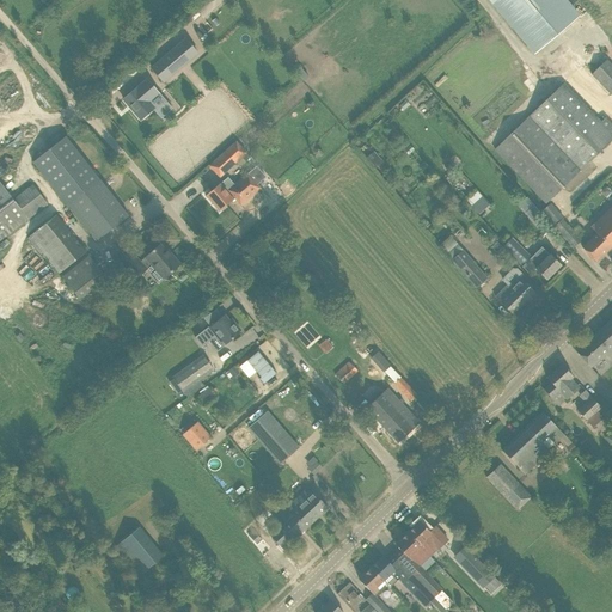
[(569,7),(577,0),(490,0),(536,53),(577,17),(569,7)]
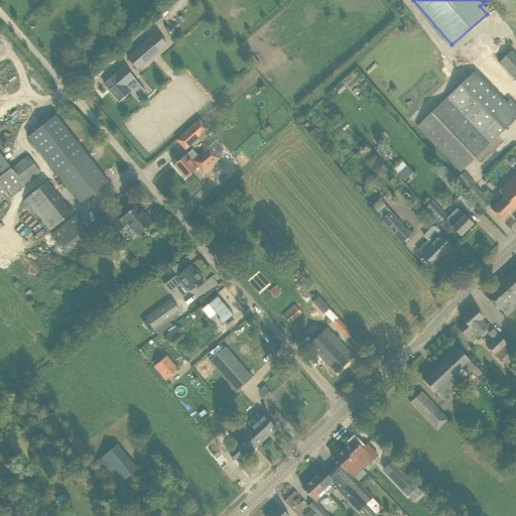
[(138,70),(166,45),(156,33),(127,57),(138,70)]
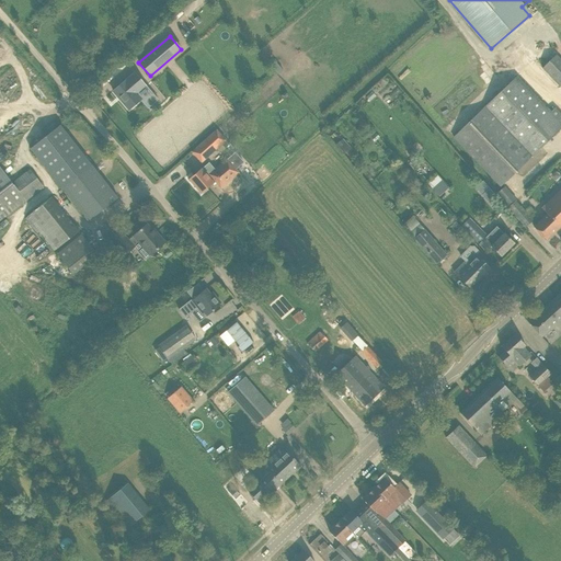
[(503,122),(431,38),(398,67),(470,150),(503,122)]
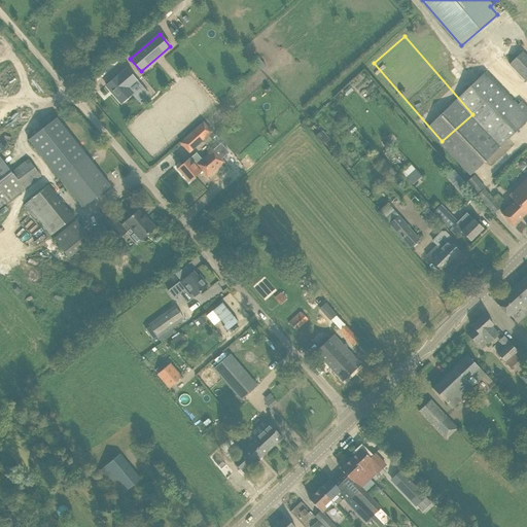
[(510,64),(525,81),(526,78),(526,57),(522,51),(510,64)]
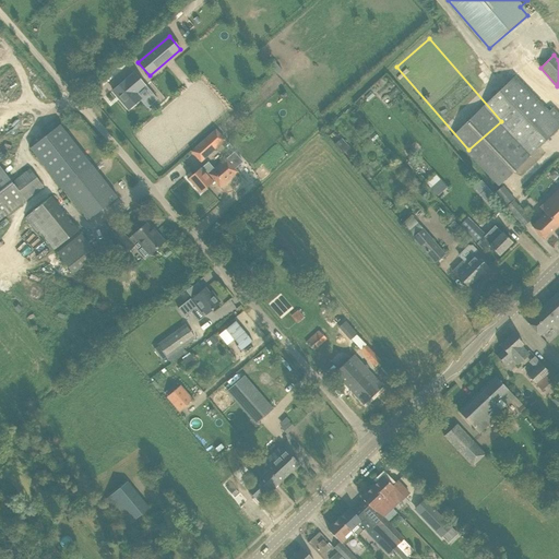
[(133,73),(113,91),(128,109),(140,99),(142,103),(152,94),(133,73)]
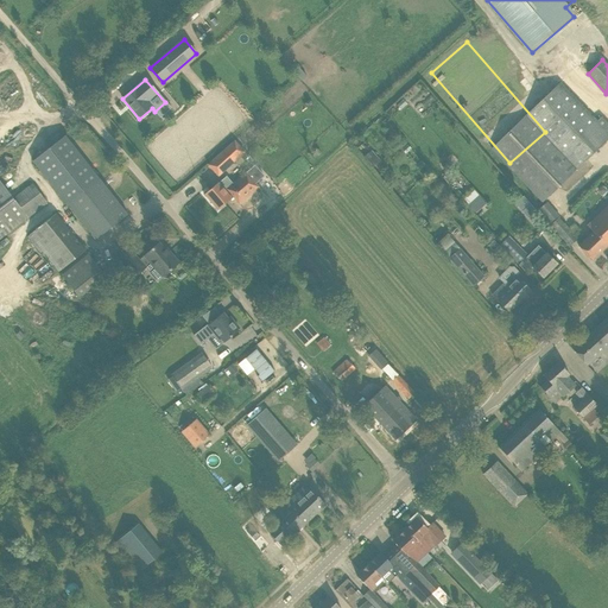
[(127,215),(65,135),(33,160),(95,240),(127,215)]
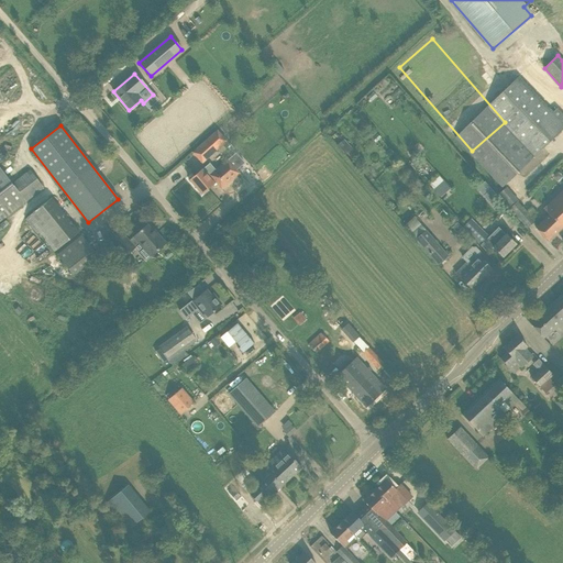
[(192,153),(201,164),(210,156),(225,142),(217,131),(200,145),(192,153)]
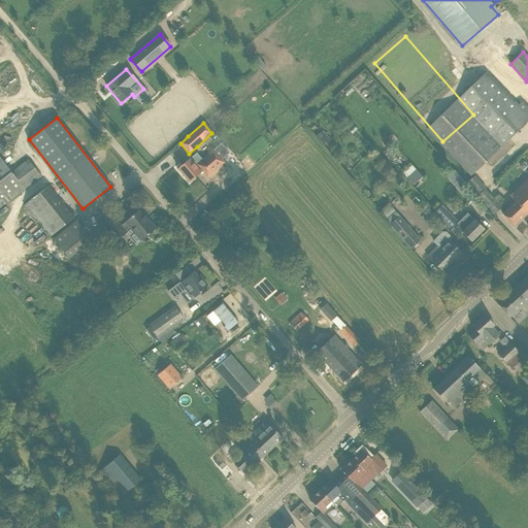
[(315,136),(323,145),(330,139),(322,130),(315,136)]
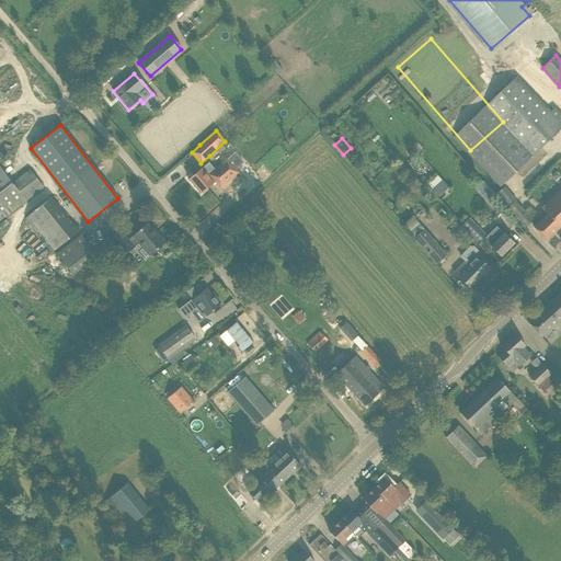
[(227,159),(214,170),(220,178),(215,182),(220,189),(238,173),(235,168),(240,163),(232,155),(227,159)]
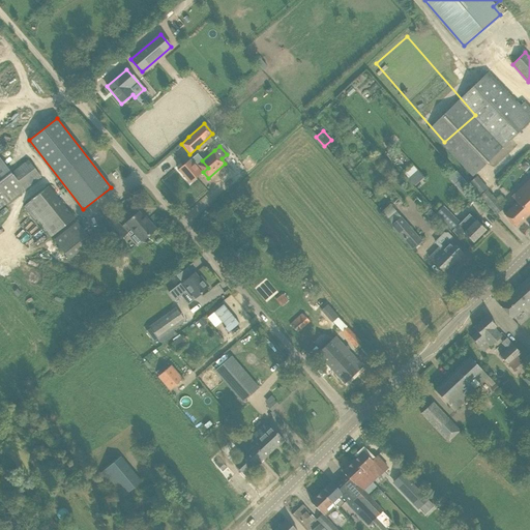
[(379,153),(373,158),(378,165),(384,159),(379,153)]
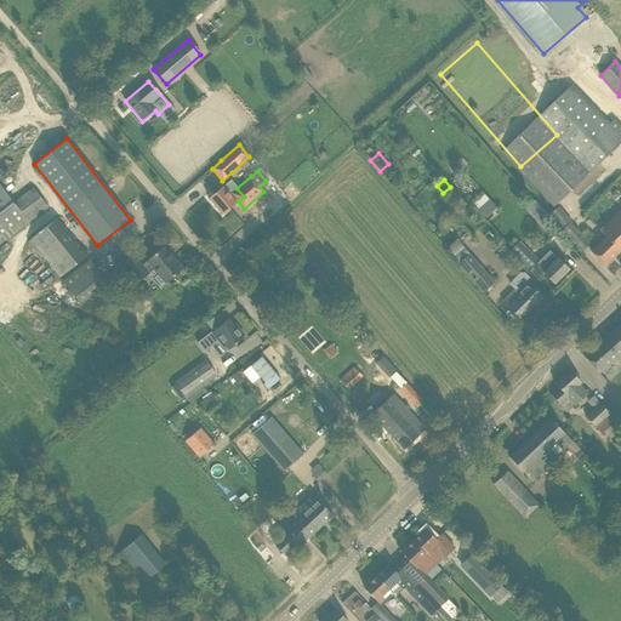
[(0,244),(49,209),(33,188),(13,203),(0,184),(0,244)]
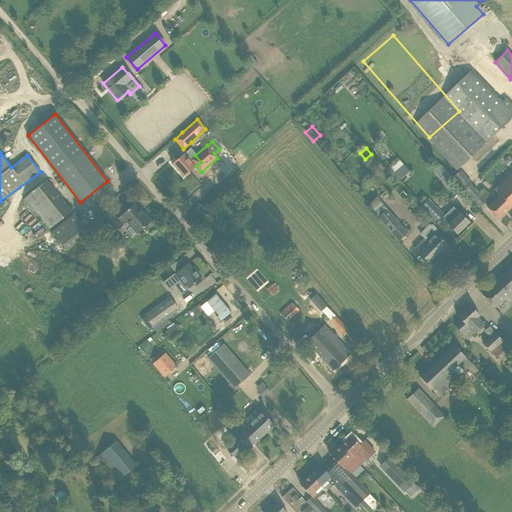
[(201,162),(195,155),(189,160),(183,154),(172,164),(183,177),(196,166),(201,162)]
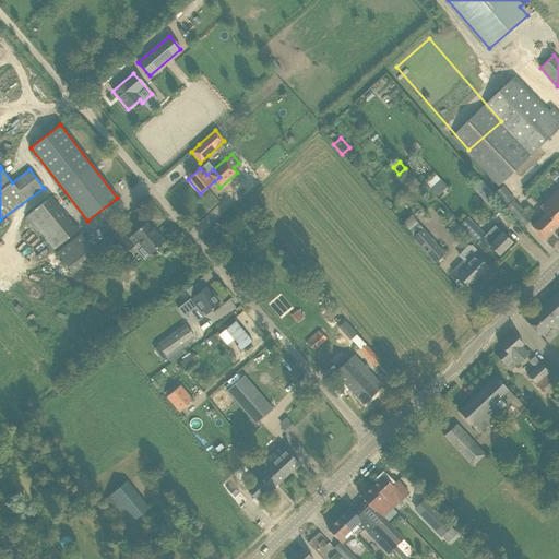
[(440,180),(430,188),(437,195),(447,187),(440,180)]
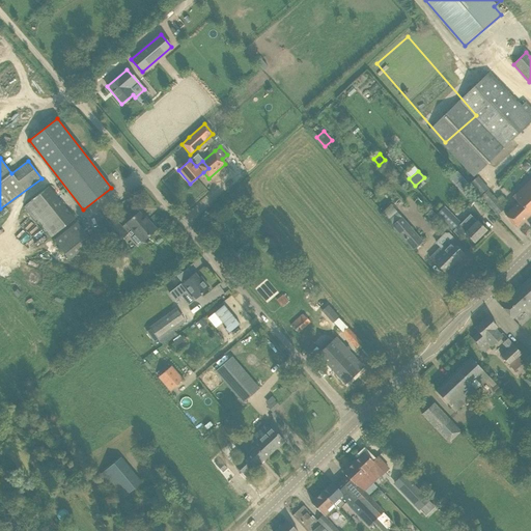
[(469,184),(480,196),(497,216),(504,210),(487,191),(488,190),(477,176),(469,184)]
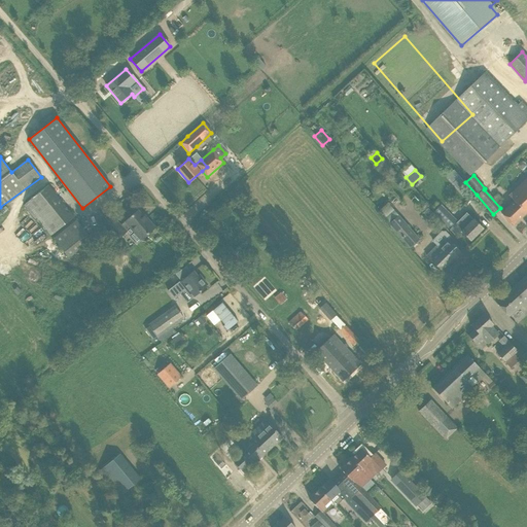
[(459,177),(452,183),(457,189),(464,183),(459,177)]
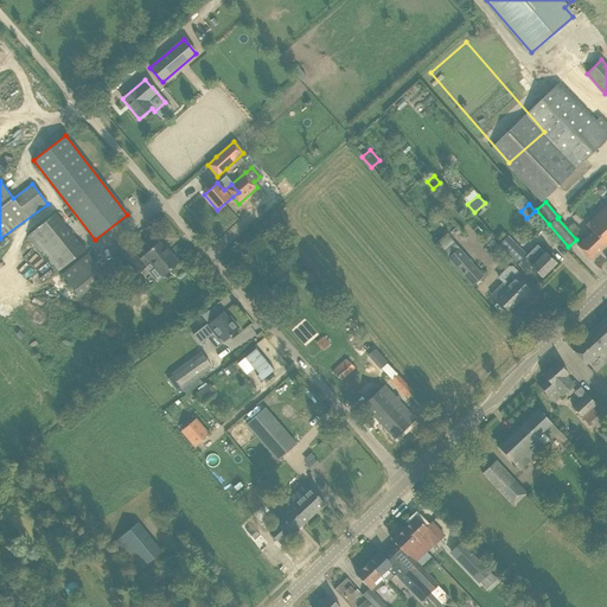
[(606,205),(586,227),(592,232),(577,246),(590,260),(606,243),(606,205)]
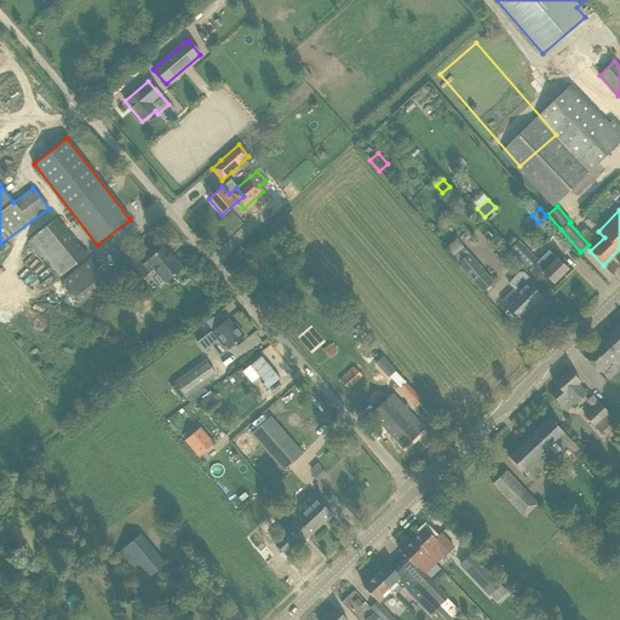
[(27,241),(47,267),(50,265),(58,277),(87,256),(57,217),(27,241)]
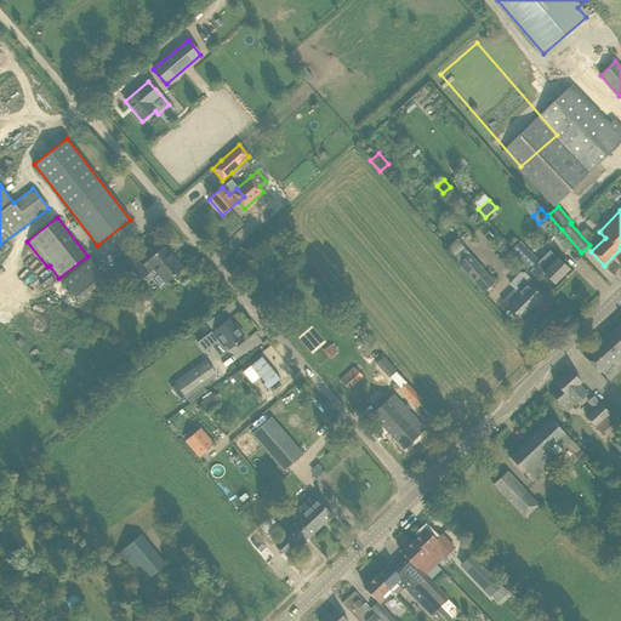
[(503,257),(510,252),(510,251),(503,244),(502,245),(500,241),(494,246),(503,257)]
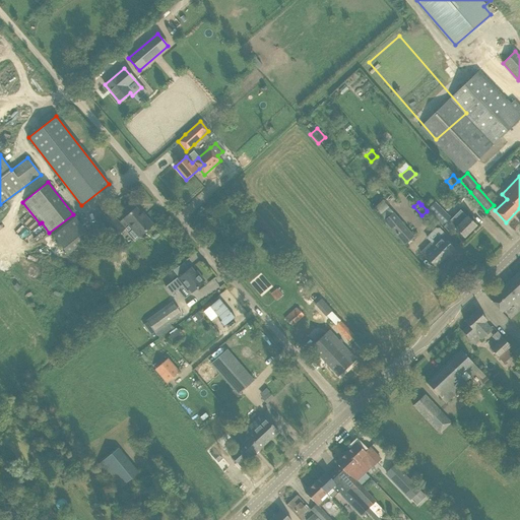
[(427,210),(427,211),(450,234),(455,229),(464,238),(476,225),(467,216),(466,216),(460,210),(455,215),(451,219),(435,203),(427,210)]
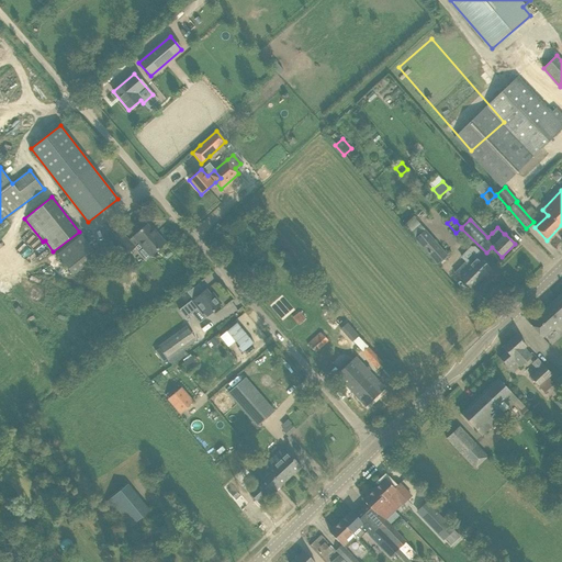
[(119,228),(108,238),(124,257),(134,248),(145,261),(149,257),(157,250),(166,243),(158,235),(157,236),(147,224),(138,232),(128,240),(119,228)]
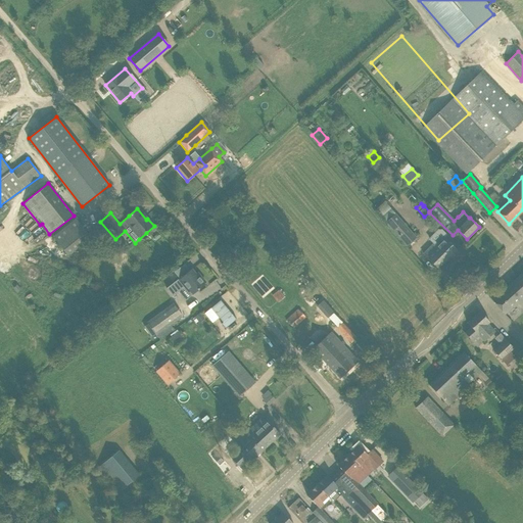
[(385,223),(407,247),(416,238),(395,215),(385,223)]
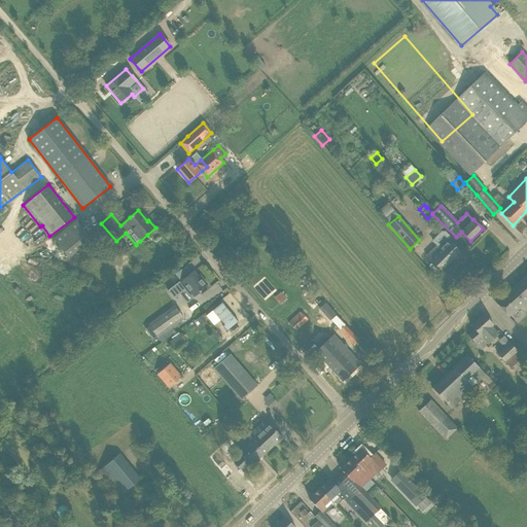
[(53,239),(68,258),(73,254),(76,258),(86,250),(83,247),(91,240),(76,220),(53,239)]
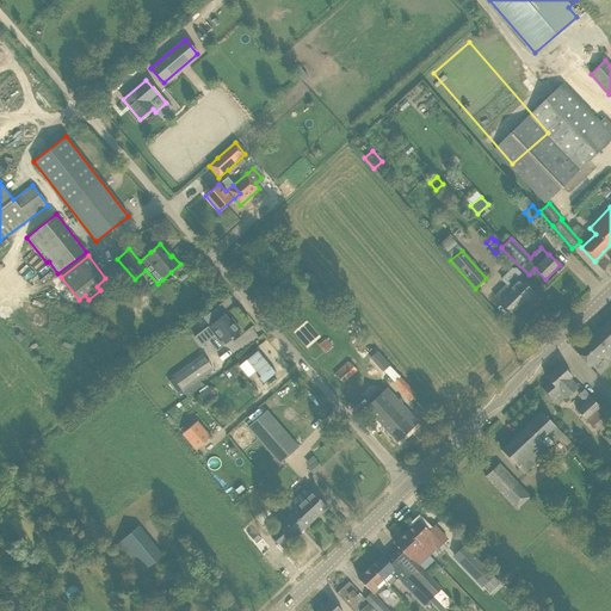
[(505,287),(494,297),(503,306),(511,314),(524,301),(526,303),(535,294),(529,289),(520,281),(518,278),(520,275),(516,270),(511,270),(499,281),(505,287)]
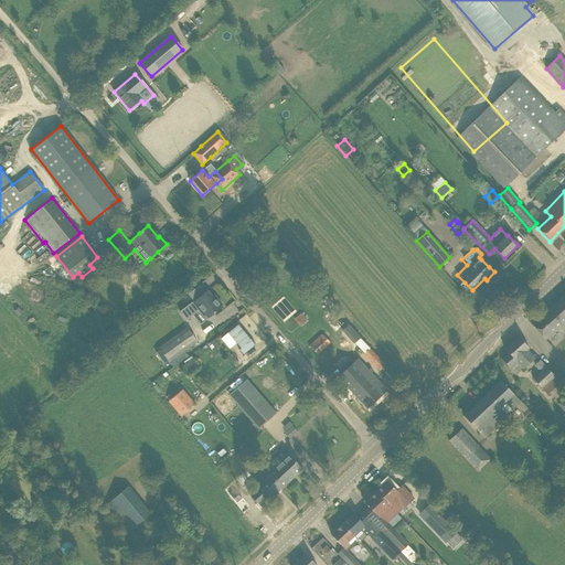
[(187,320),(200,310),(208,319),(221,308),(221,307),(222,306),(217,299),(215,301),(206,290),(194,300),(180,311),(187,320)]
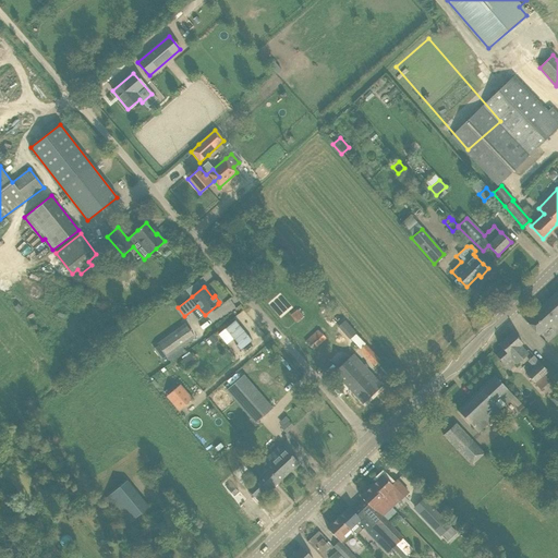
[(557,290),(548,300),(557,311),(557,290)]
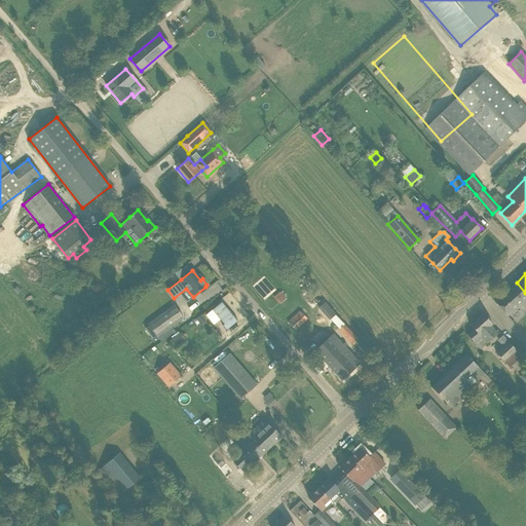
[(525,303),(525,293),(517,283),(495,302),(501,310),(508,316),(523,302),(525,304),(525,303)]
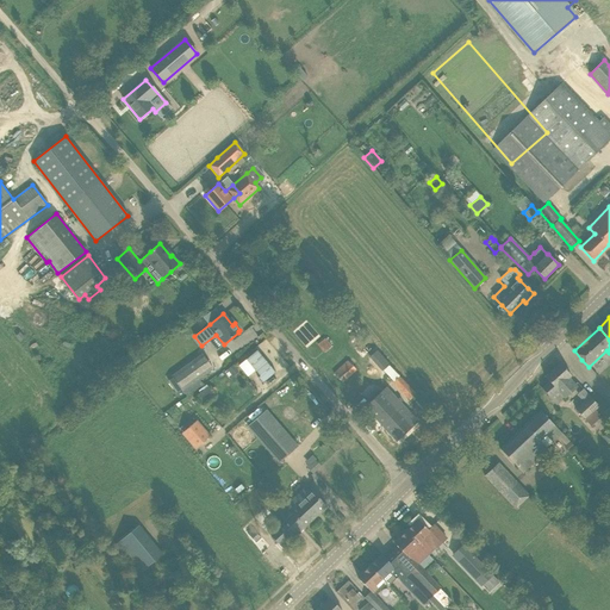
[(317,346),(324,353),(331,347),(325,338),(317,346)]
